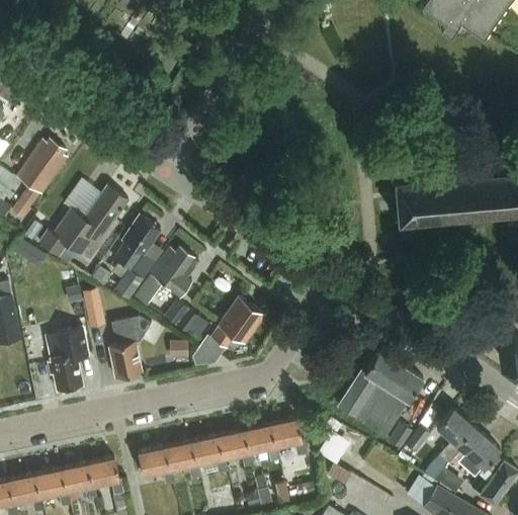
[(517,0),(423,0),(421,4),(445,20),(441,26),(451,33),(460,19),(484,35),(505,4),(508,0),(517,0)]
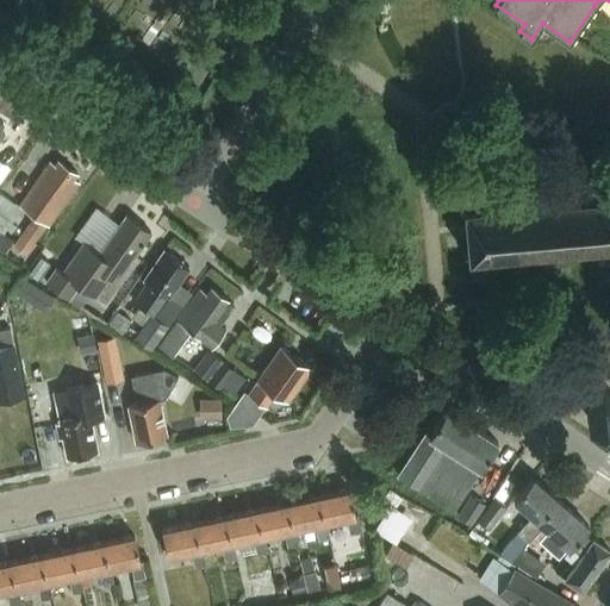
[(12,248),(26,258),(79,185),(74,182),(78,176),(58,163),(55,168),(50,164),(19,207),(33,218),(12,248)]
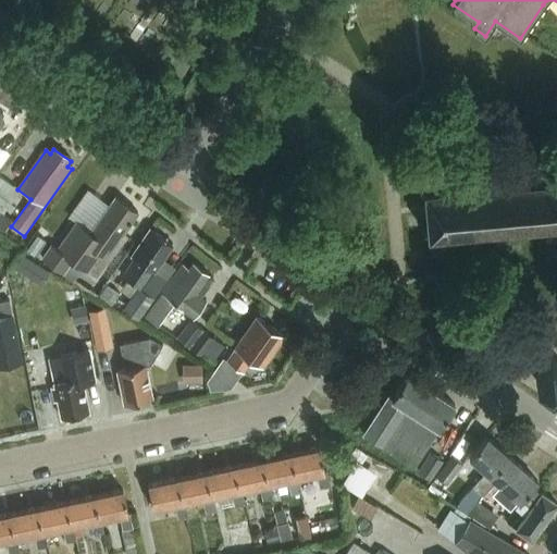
[(556,177),(428,191),(422,186),(419,189),(426,194),(430,231),(425,237),(429,241),(433,234),(556,222),(556,177)]
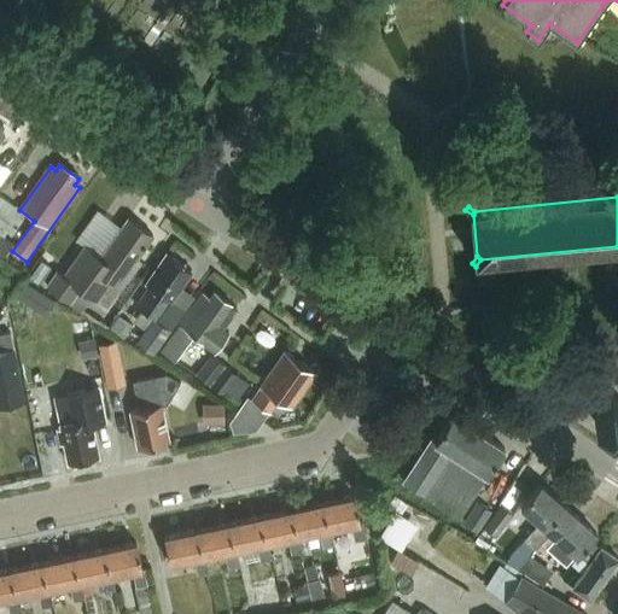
[(85,249),(63,278),(56,273),(46,287),(69,304),(79,290),(97,302),(110,284),(116,287),(151,238),(127,221),(100,258),(85,249)]
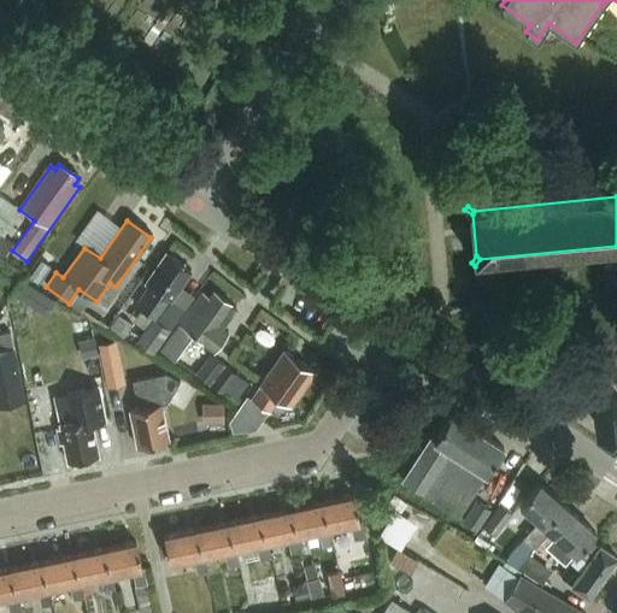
[(150,288),(136,307),(154,319),(137,343),(154,355),(186,311),(172,301),(192,272),(166,255),(146,286),(150,288)]
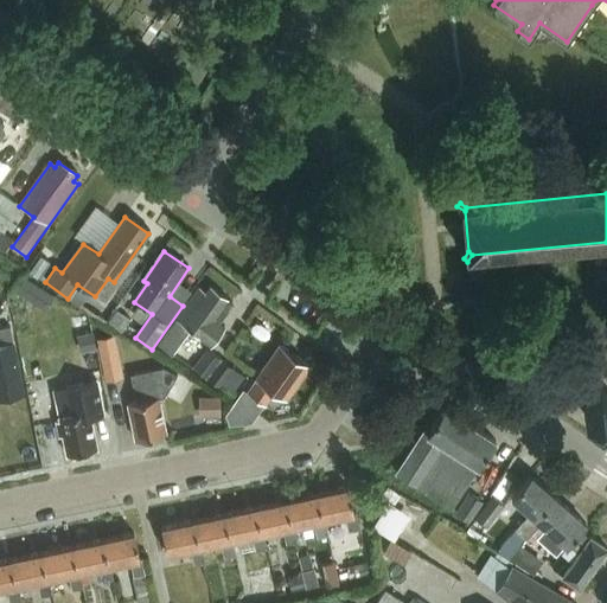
[(55,296),(26,278),(18,293),(46,309),(55,296)]
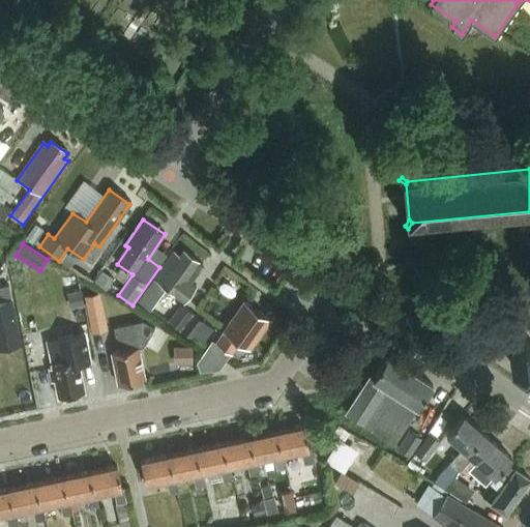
[(149,312),(166,290),(185,304),(197,289),(192,285),(201,272),(195,268),(199,263),(184,252),(180,258),(174,253),(153,282),(152,281),(137,302),(149,312)]
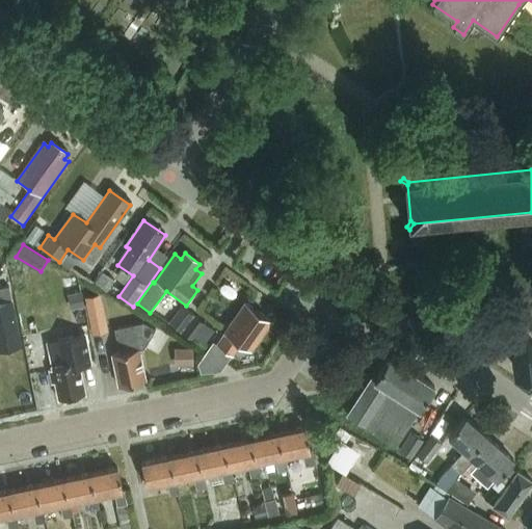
[(0,289),(0,302),(11,301),(9,288),(0,289)]
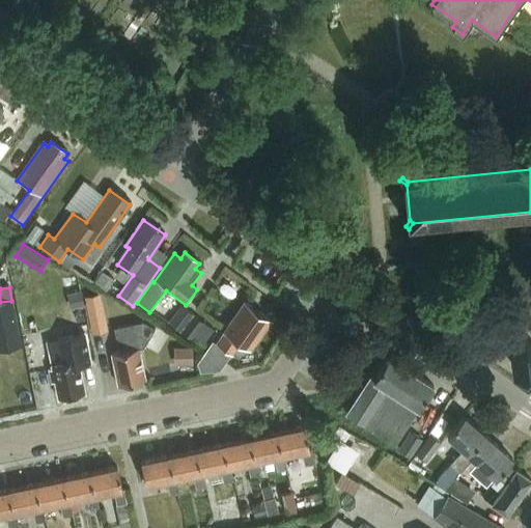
[(84,307),(81,293),(71,296),(74,309),(84,307)]
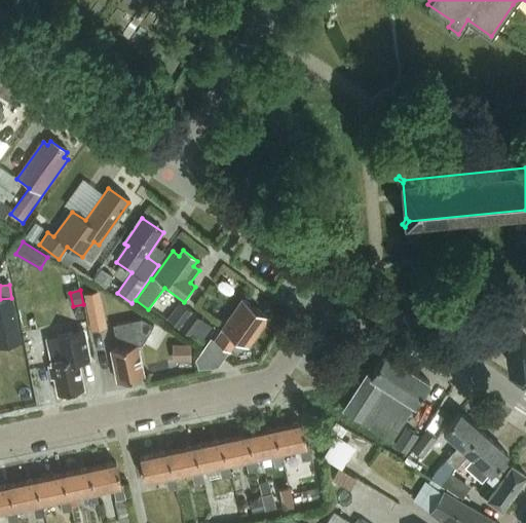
[(0,299),(0,330),(17,327),(11,298),(0,299)]
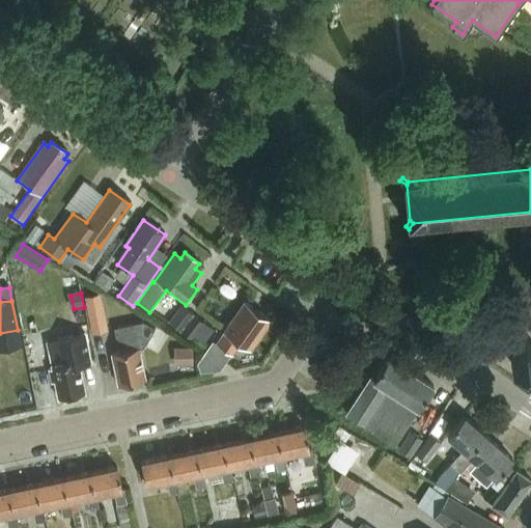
[(86,306),(92,337),(109,333),(103,302),(86,306)]
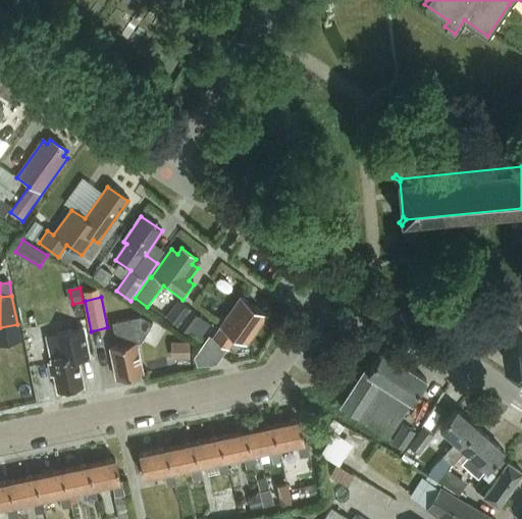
[(246,346),(266,317),(240,299),(219,327),(220,328),(212,340),(227,350),(227,351),(237,339),(246,346)]
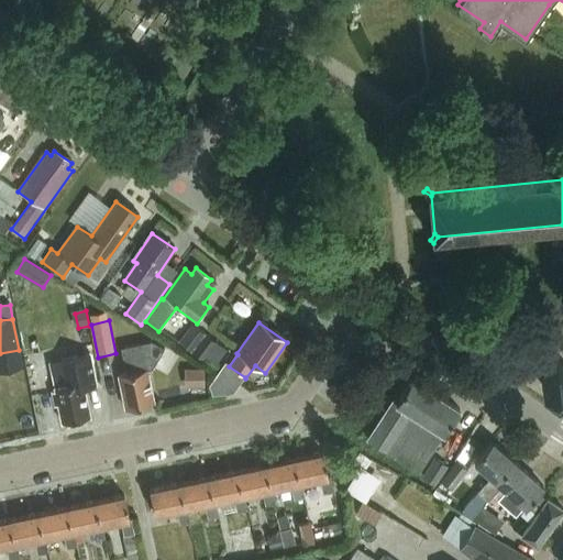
[(191,355),(203,338),(191,328),(178,346),(191,355)]
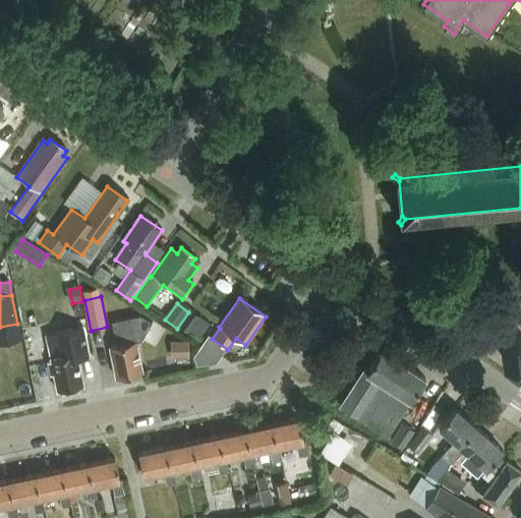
[(188,312),(177,329),(188,337),(191,333),(200,321),(188,312)]
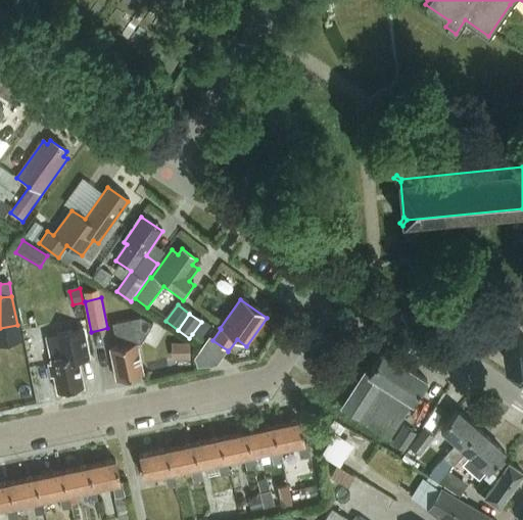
[(143,375),(137,344),(142,343),(154,326),(142,319),(113,325),(117,347),(110,349),(116,381),(143,375)]
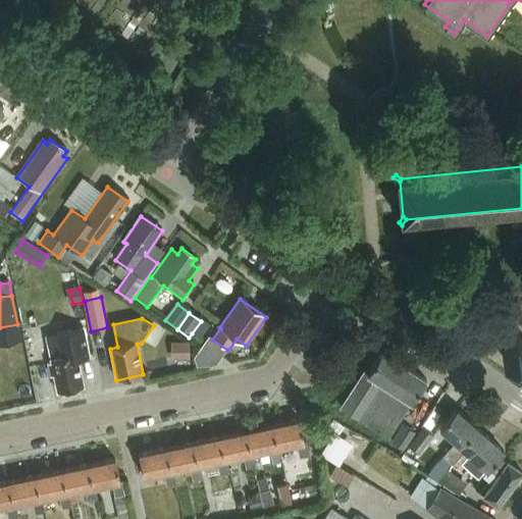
[(201,321),(192,333),(200,340),(209,326),(201,321)]
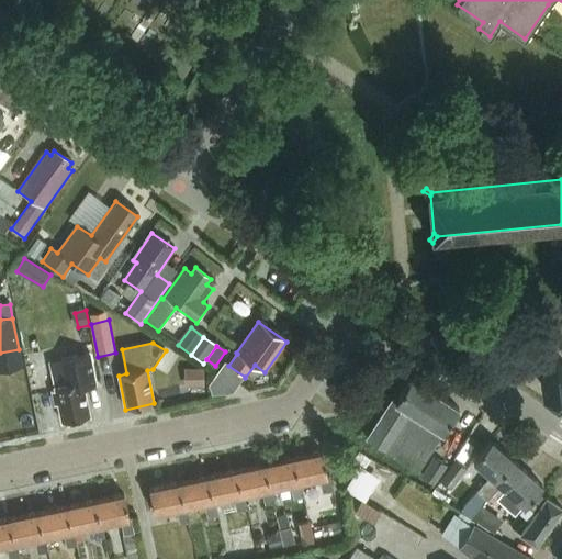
[(55,391),(52,392),(54,406),(58,405),(62,423),(90,417),(83,387),(96,384),(89,354),(62,359),(67,386),(54,388),(55,391)]
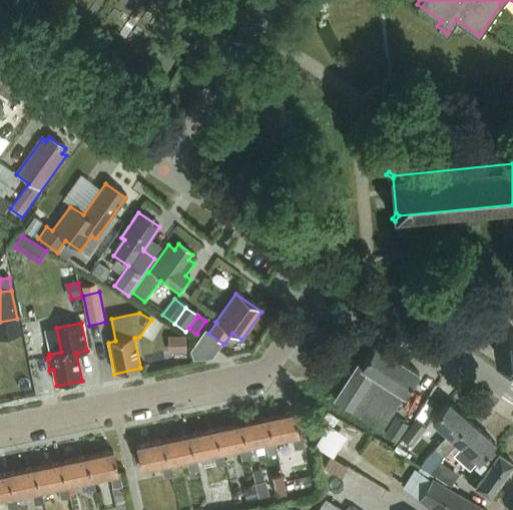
[(195,347),(191,353),(193,361),(205,360),(206,361),(213,359),(223,344),(208,334),(205,332),(195,347)]
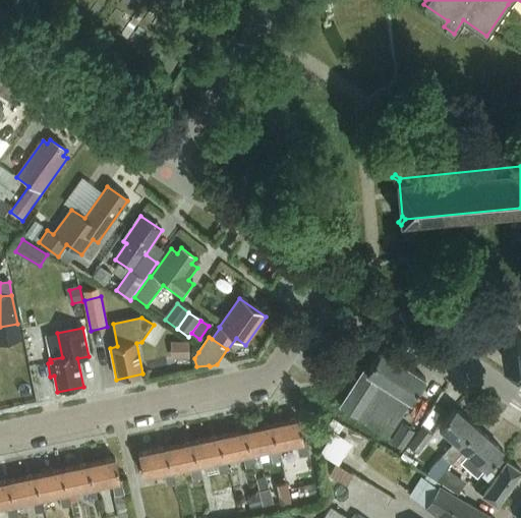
[(520,372),(520,370),(520,343),(515,339),(501,358),(520,372)]
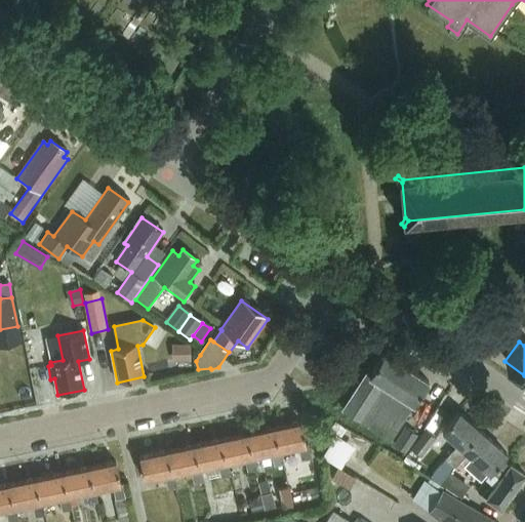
[(192,349),(173,349),(173,366),(193,366),(192,349)]
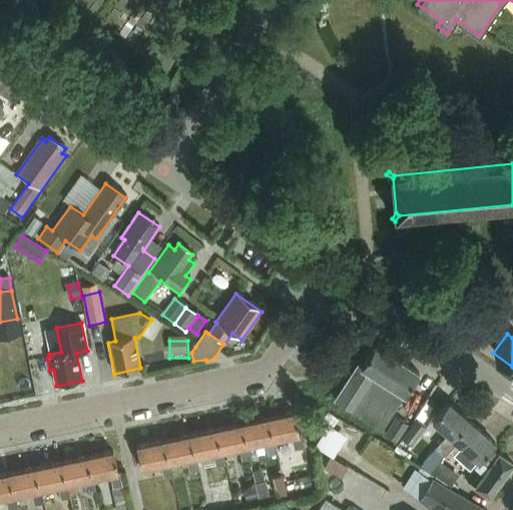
[(335,402),(381,433),(419,375),(375,347),(361,368),(358,366),(335,402)]
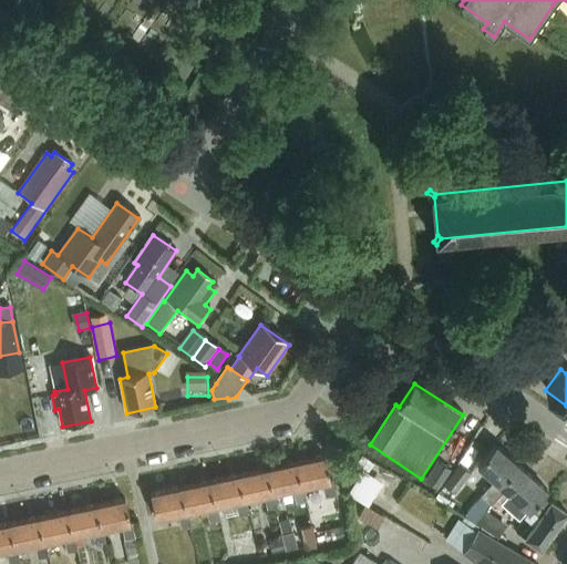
[(495,447),(477,467),(495,482),(482,498),(491,506),(496,501),(504,491),(498,486),(517,465),(495,447)]
